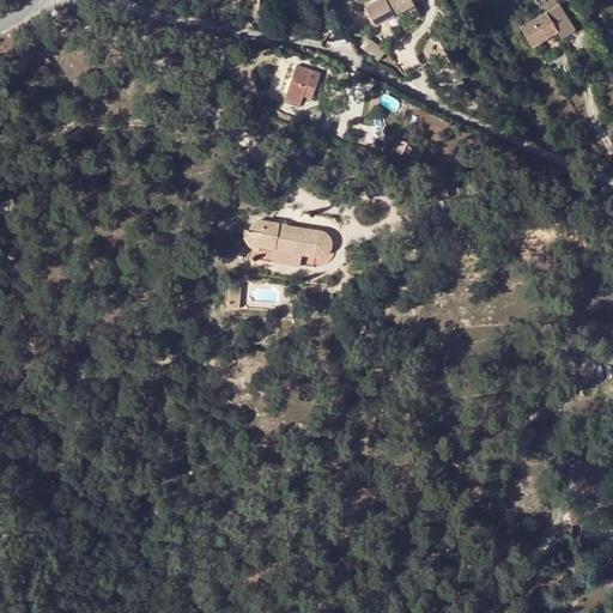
[(410,0),(374,0),(363,6),(372,24),(381,19),(393,13),(399,24),(417,14),(410,0)]
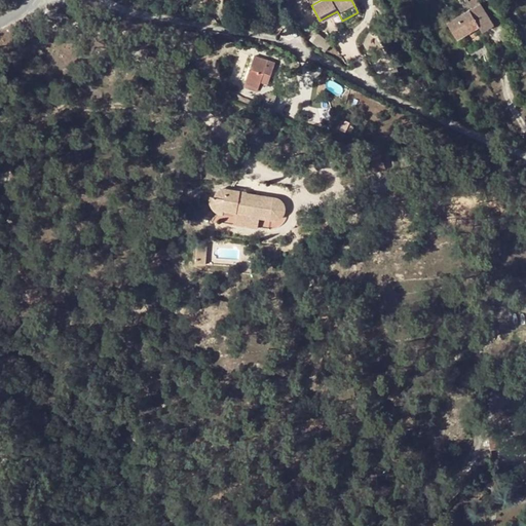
[(478,0),(472,0),(470,2),(473,8),(468,10),(479,26),(482,32),(483,31),(493,25),(478,0)]
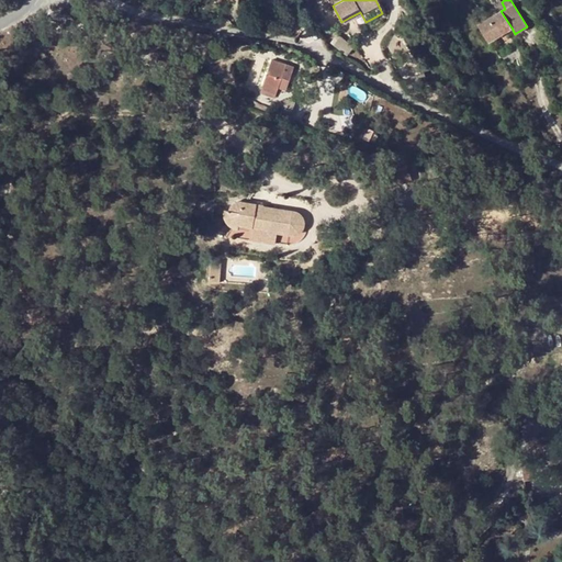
[(512,27),(501,11),(479,24),(489,41),(512,27)]
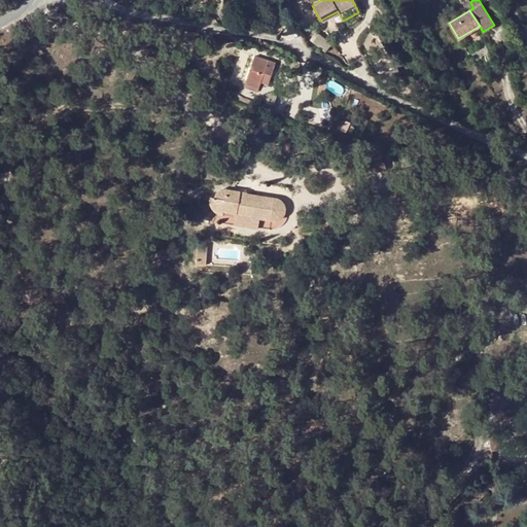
[(258,90),(260,82),(270,63),(255,57),(244,83),(258,90)]
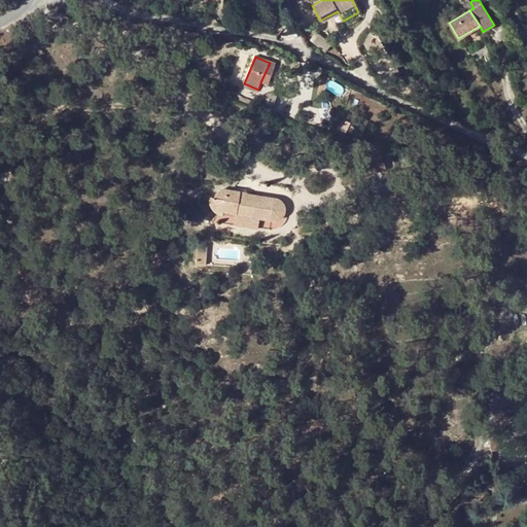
[(277,66),(270,63),(260,82),(270,86),(277,66)]
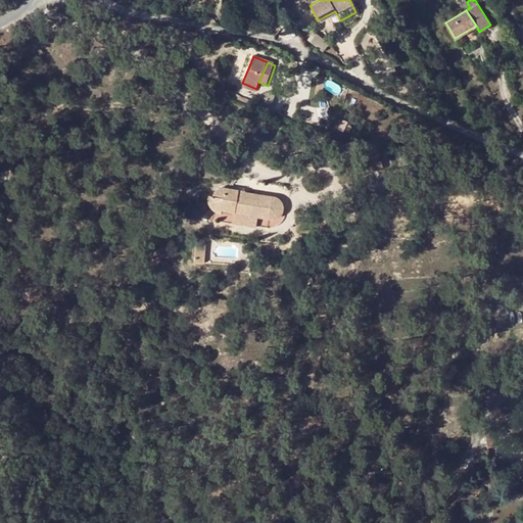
[(350,124),(345,121),(343,125),(340,124),(338,129),(345,133),(350,124)]
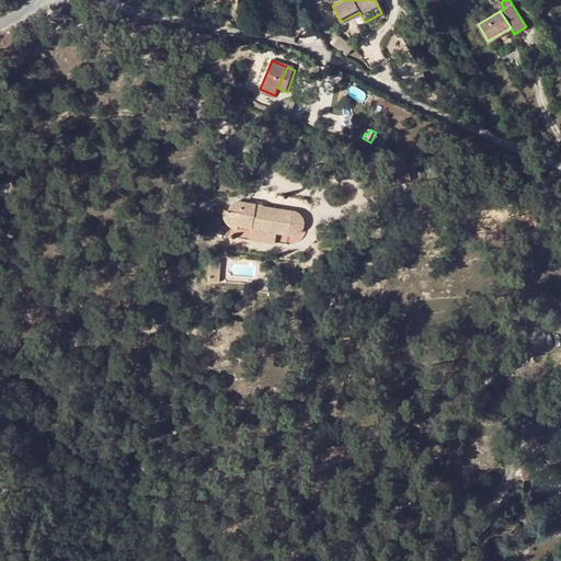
[(264,230),(275,232),(287,233),(292,212),(277,209),(277,213),(254,209),(252,228),(264,230)]
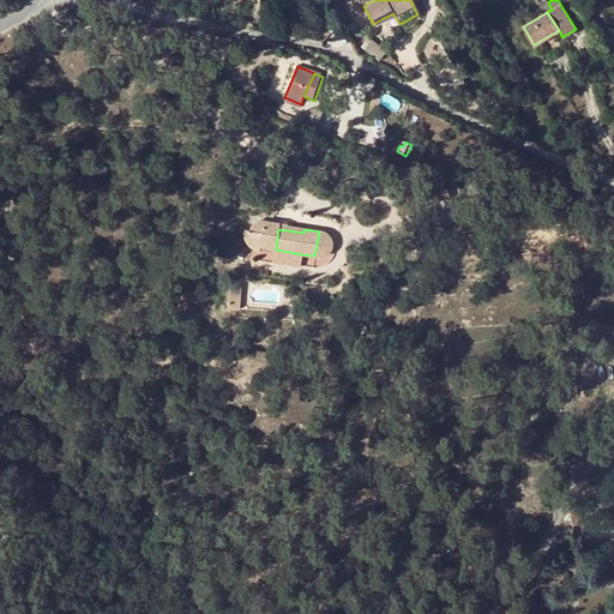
[(289,252),(288,264),(299,265),(301,254),(289,252)]
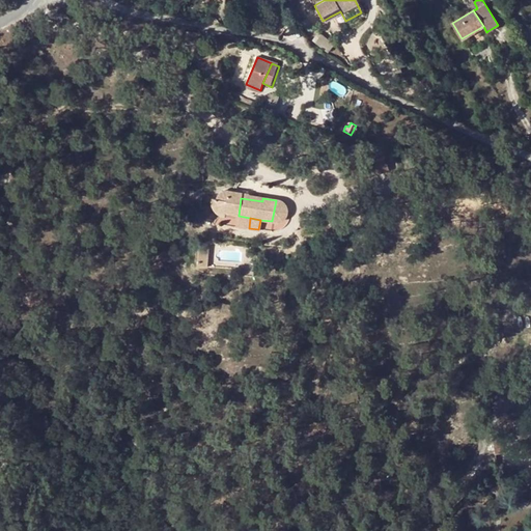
[(500,435),(493,436),(495,454),(502,453),(500,435)]
